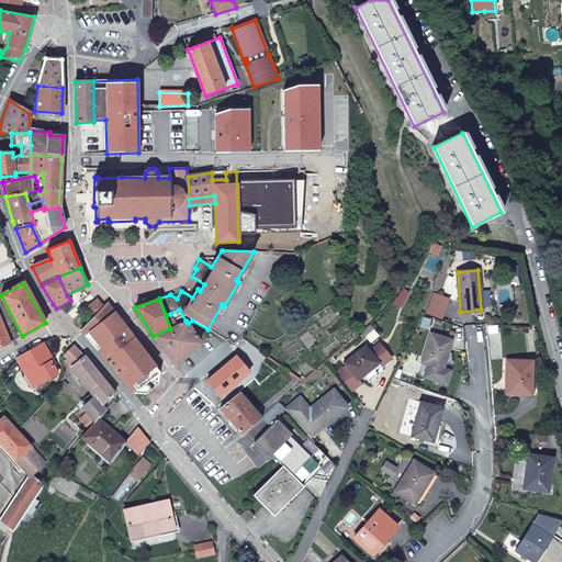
[(88,310),(94,315),(101,306),(96,301),(88,310)]
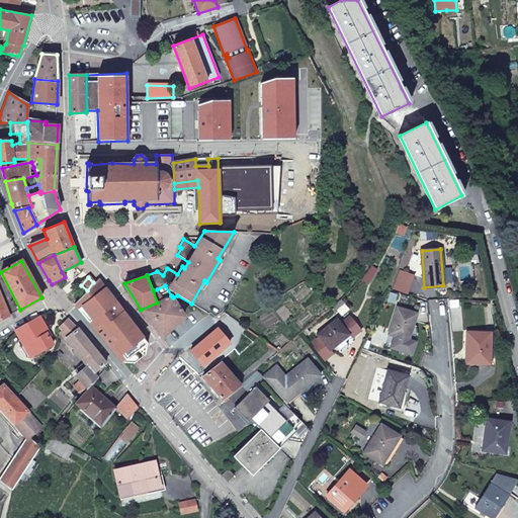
[(103,286),(97,281),(74,305),(122,362),(134,363),(145,355),(147,344),(103,286)]
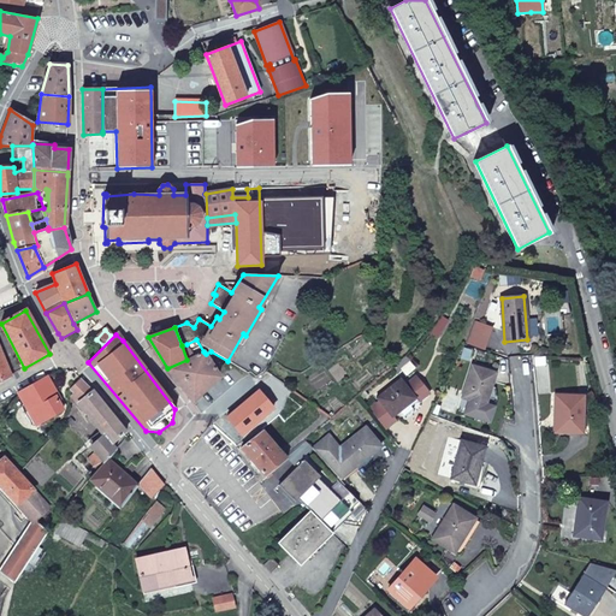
[(193,356),(187,344),(182,345),(187,360),(193,356)]
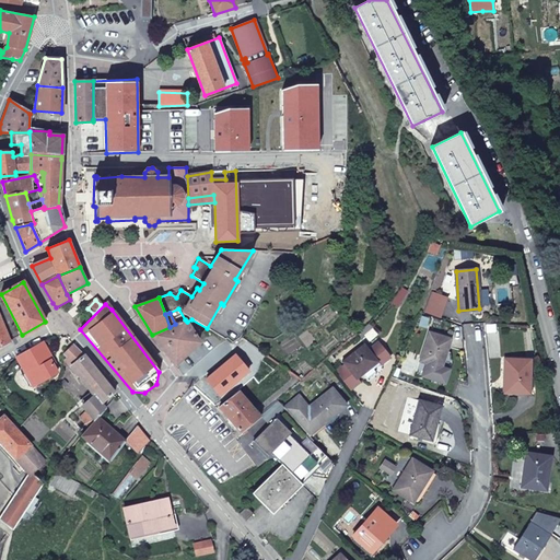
[(428,318),(421,317),(419,325),(426,327),(428,318)]
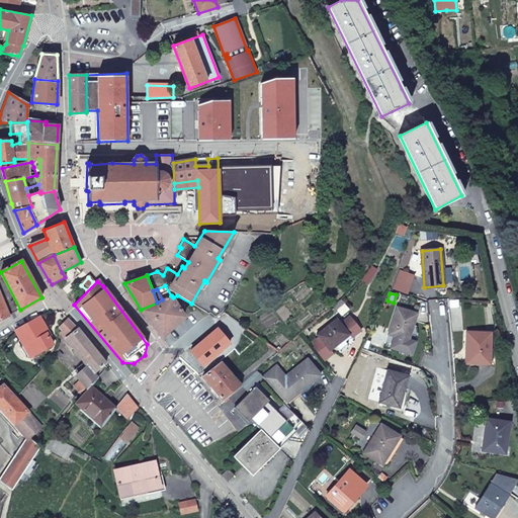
[(0,294),(0,321),(9,316),(0,294)]
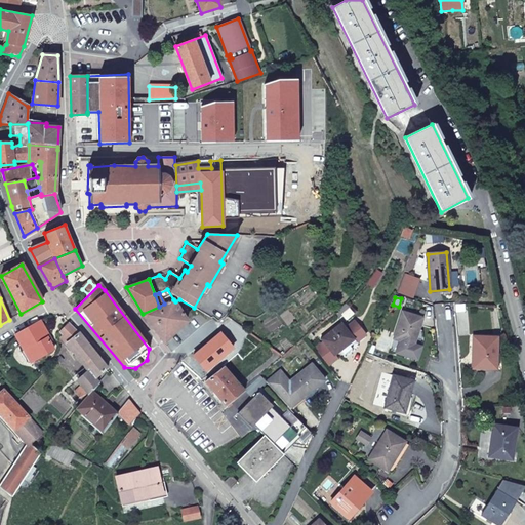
[(188,321),(175,301),(173,299),(164,304),(159,307),(143,314),(154,328),(164,341),(188,321)]
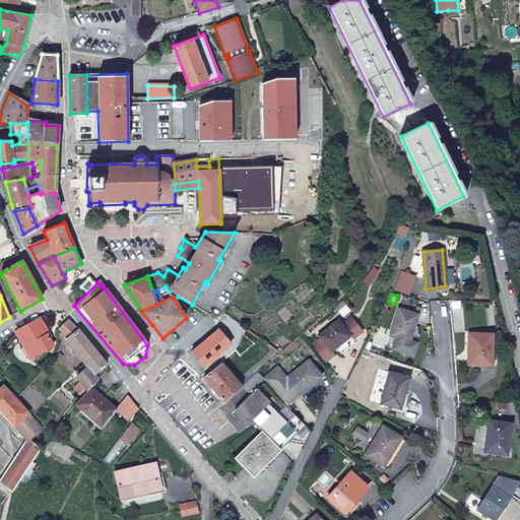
[(418,315),(398,309),(390,335),(396,337),(400,339),(396,350),(413,356),(417,343),(410,341),(414,327),(418,315)]
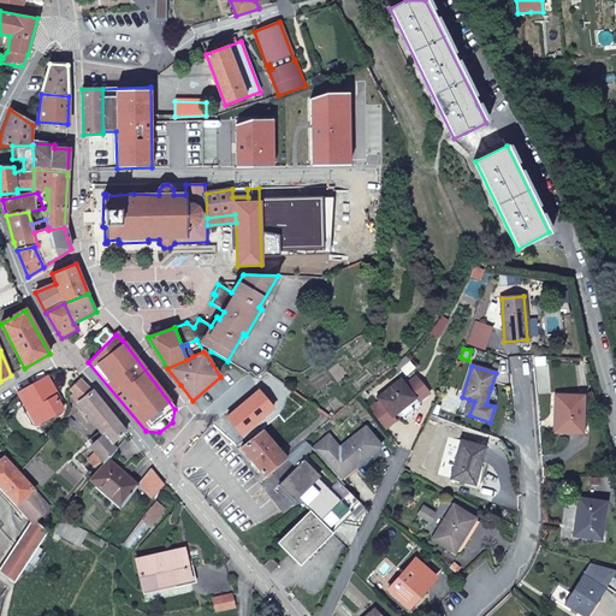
[(18,394),(23,404),(27,402),(39,424),(63,412),(55,398),(58,396),(47,377),(18,394)]
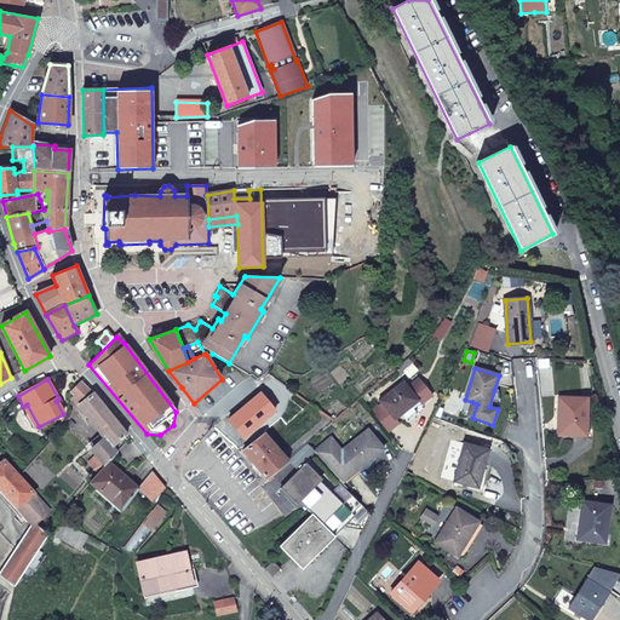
[(397,423),(395,419),(402,414),(406,419),(415,412),(412,406),(418,401),(420,405),(431,396),(419,380),(409,389),(403,382),(380,401),(384,406),(373,413),(388,430),(397,423)]
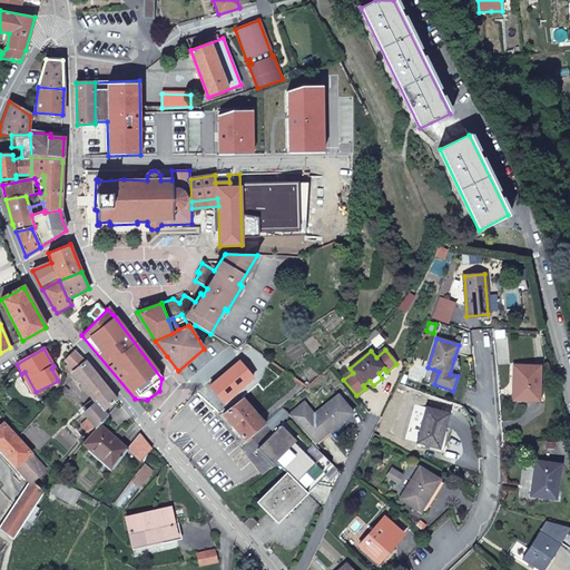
[(66,366),(69,371),(84,359),(76,351),(65,362),(68,365),(66,366)]
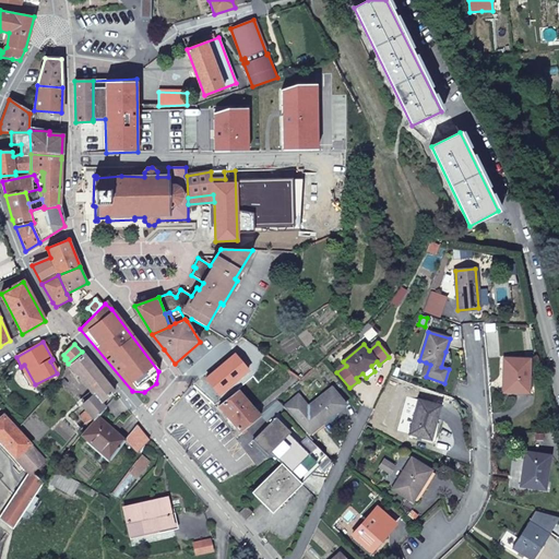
[(82,352),(68,364),(71,366),(81,379),(79,381),(82,384),(83,382),(94,395),(84,404),(87,408),(80,417),(88,427),(95,420),(97,417),(105,408),(100,404),(115,392),(82,352)]
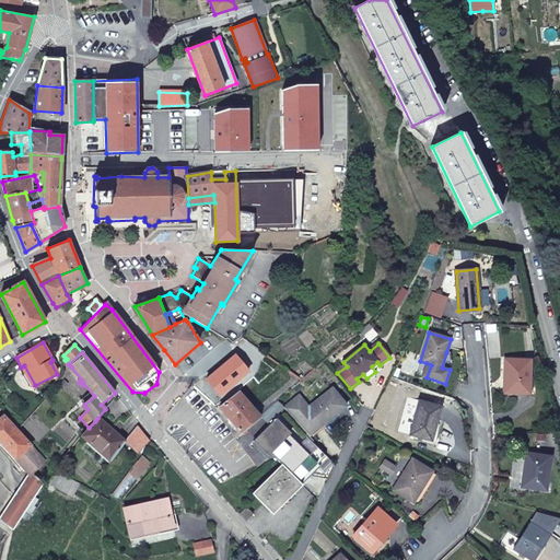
[(451,353),(446,352),(442,368),(450,370),(452,363),(451,353)]
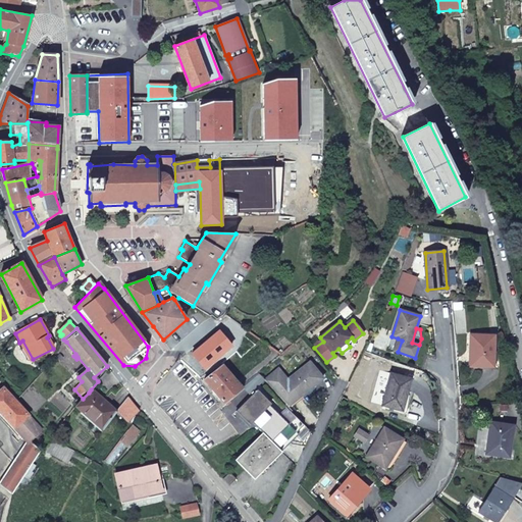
[(493,335),(471,334),(470,344),(473,344),(472,366),(493,367),(493,335)]
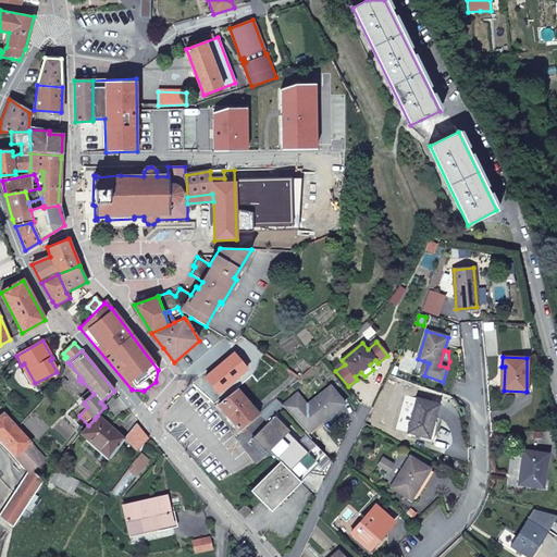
[(24,363),(21,366),(17,367),(28,387),(35,383),(24,363)]
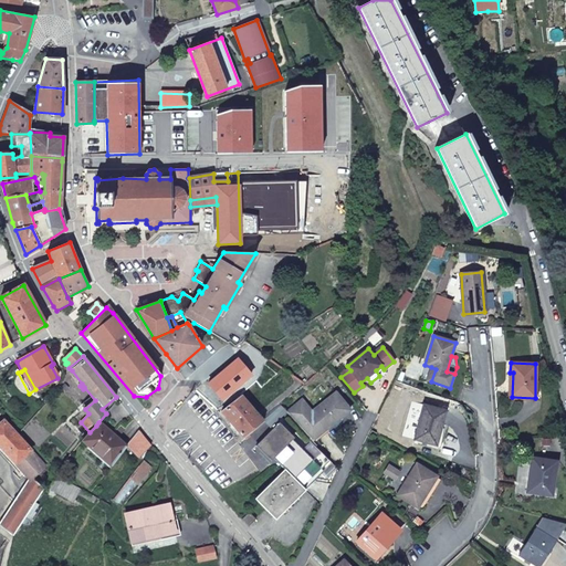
[(287,412),(314,442),(328,431),(326,429),(349,410),(336,392),(312,411),(303,400),(287,412)]
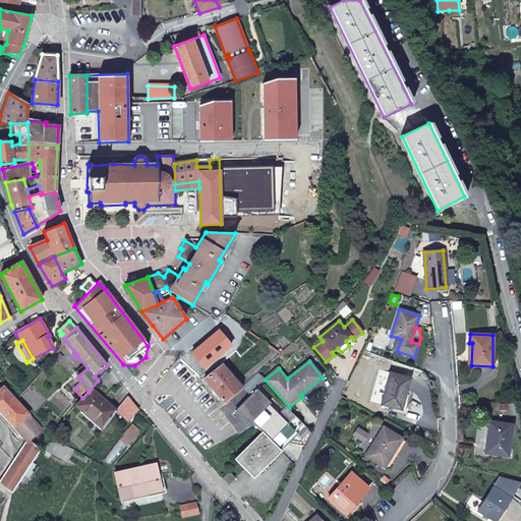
[(227,399),(241,387),(234,379),(222,364),(205,379),(223,402),(225,404),(229,401),(227,399)]
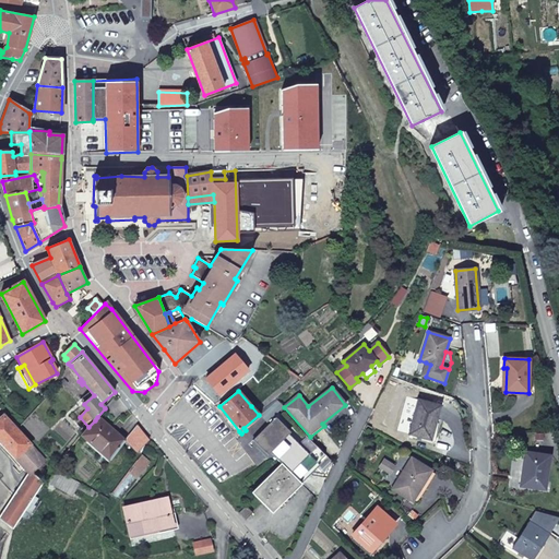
[(440,405),(418,400),(409,433),(430,439),(440,405)]
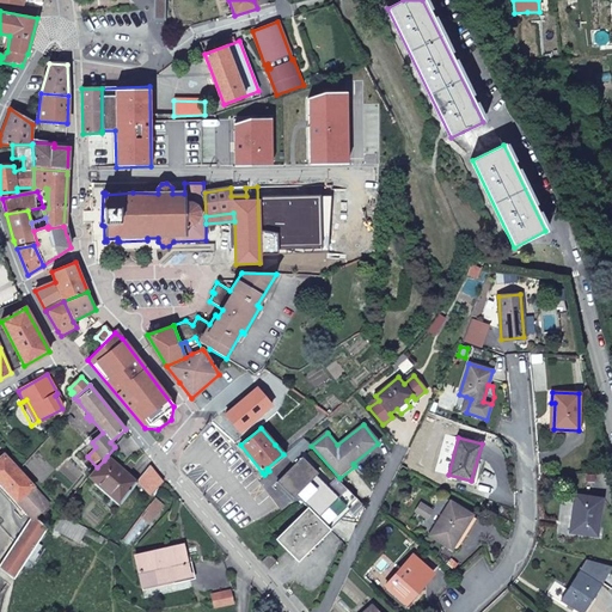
[(7,588),(44,533),(54,519),(44,509),(50,505),(23,475),(25,472),(20,467),(18,469),(5,454),(0,458),(0,488),(8,497),(12,495),(32,516),(0,563),(0,577),(4,581),(1,585),(7,588)]
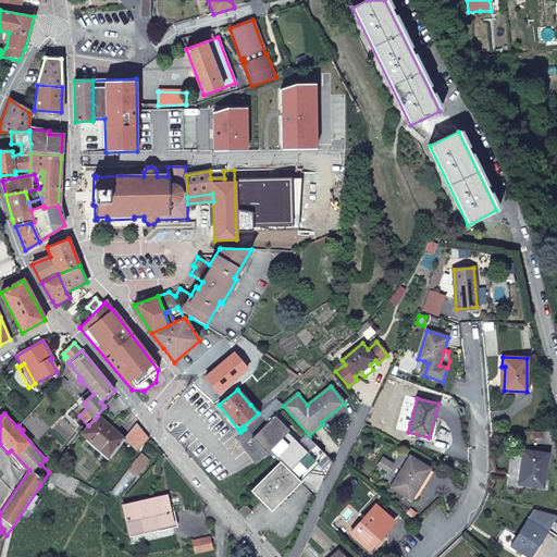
[(255,436),(268,452),(293,429),(277,413),(255,436)]
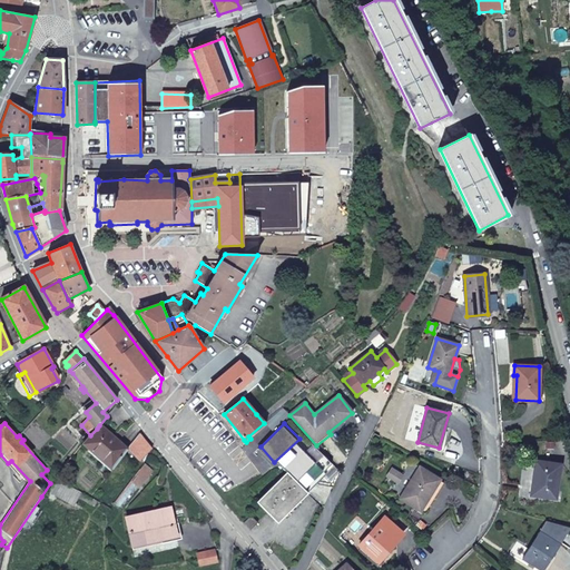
[(128,449),(99,425),(97,429),(90,435),(85,442),(112,469),(128,449)]
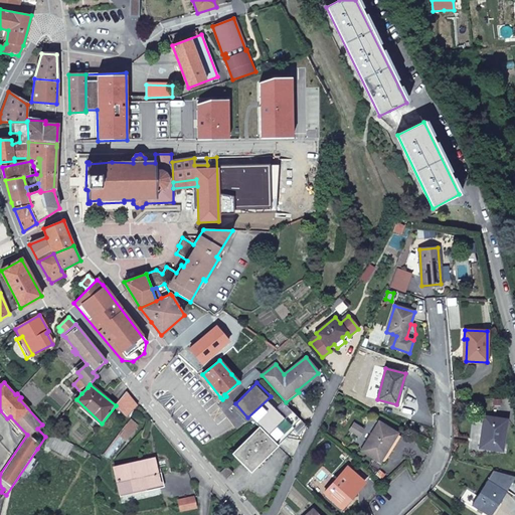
[(126,391),(117,404),(127,416),(137,404),(126,391)]
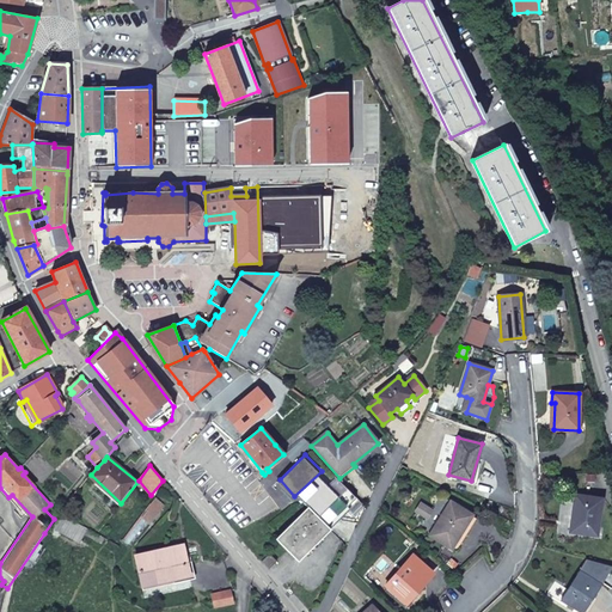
[(601,499),(575,495),(571,522),(576,522),(575,532),(597,536),(601,499)]
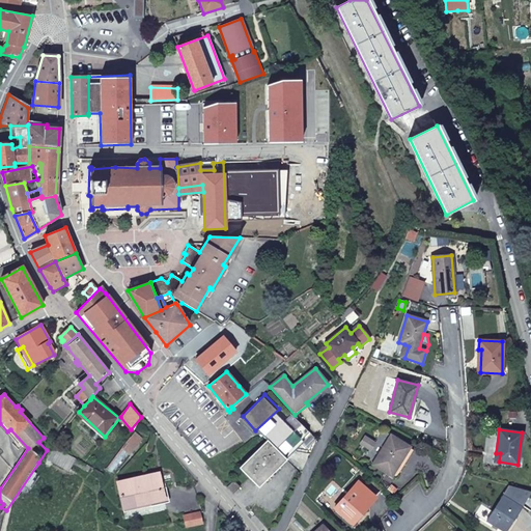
[(135,432),(122,449),(131,454),(143,439),(135,432)]
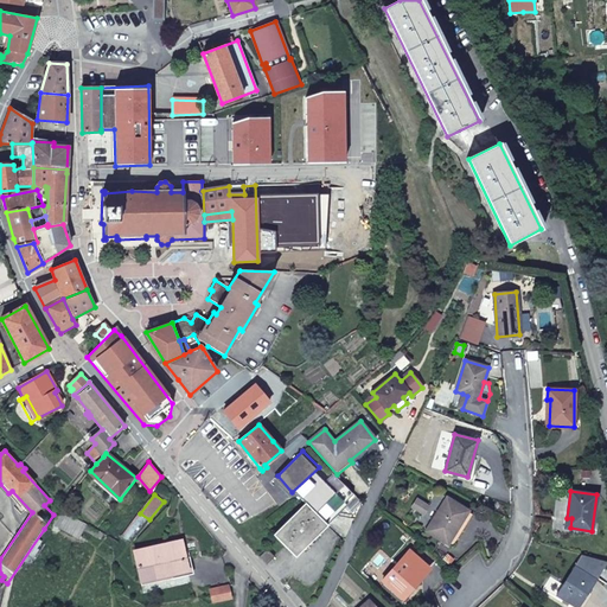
[(427,530),(447,543),(467,511),(447,498),(427,530)]
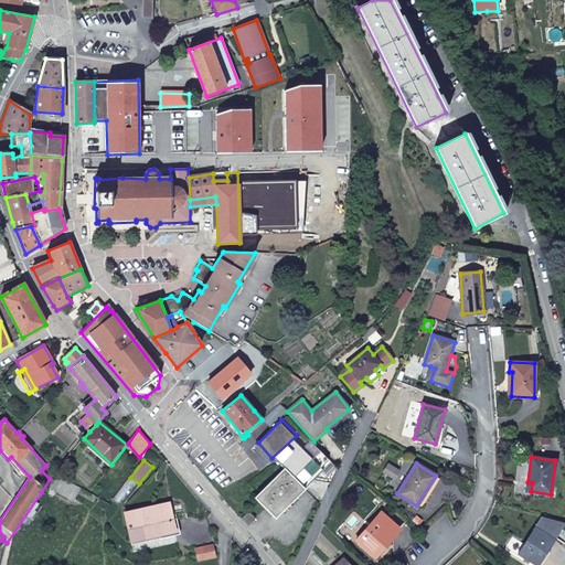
[(255,498),(275,518),(305,489),(285,468),(255,498)]
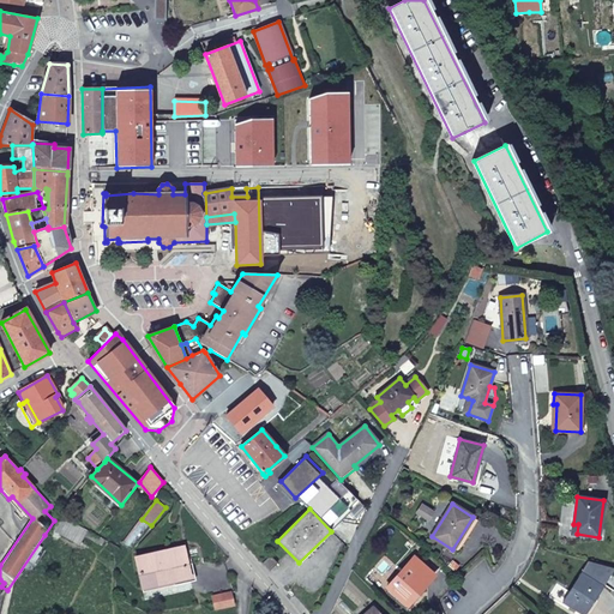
[(88,530),(61,516),(53,530),(80,545),(88,530)]
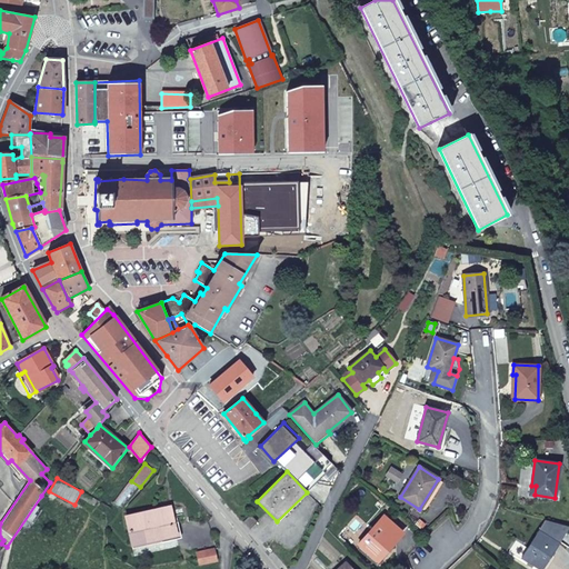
[(438,479),(419,509),(425,512),(443,482),(438,479)]
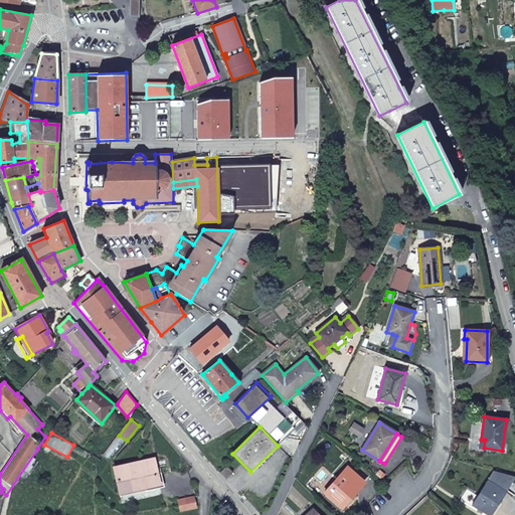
[(154,459),(114,467),(119,490),(145,484),(146,488),(160,484),(154,459)]
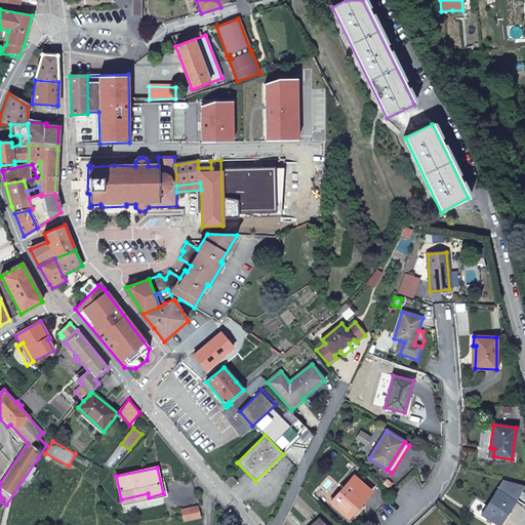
[(231,476),(226,481),(232,487),(237,482),(231,476)]
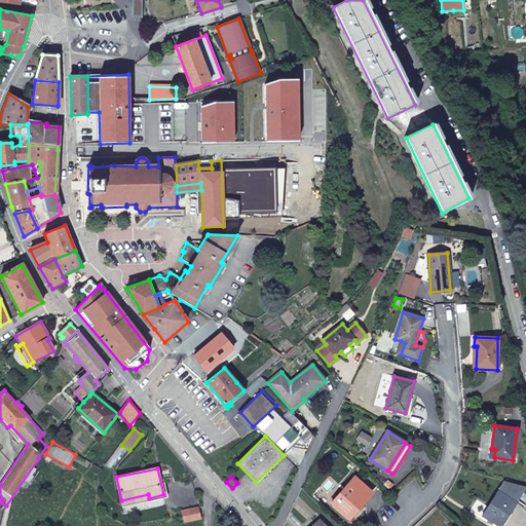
[(372,493),(354,478),(332,503),(347,518),(357,509),(358,510),(372,493)]
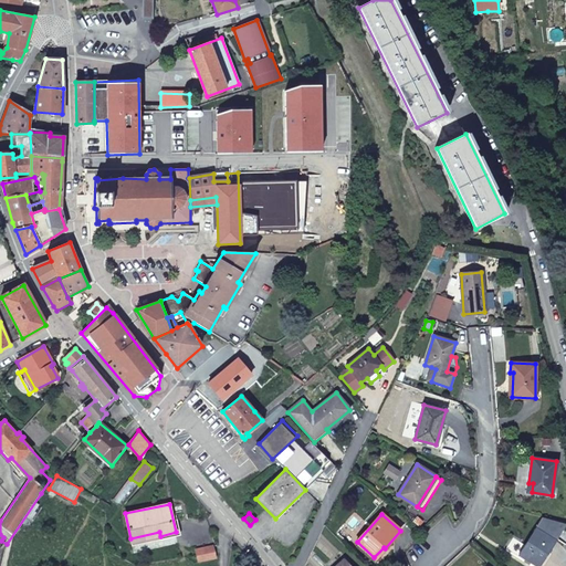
[(543,517),(536,528),(519,554),(536,565),(538,565),(565,524),(543,517)]
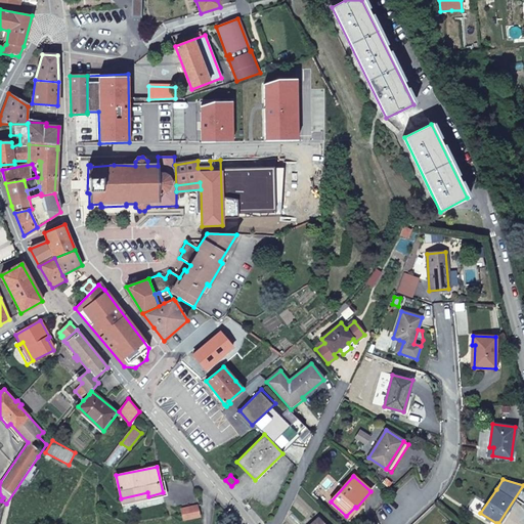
[(198,507),(183,509),(186,520),(200,518),(198,507)]
